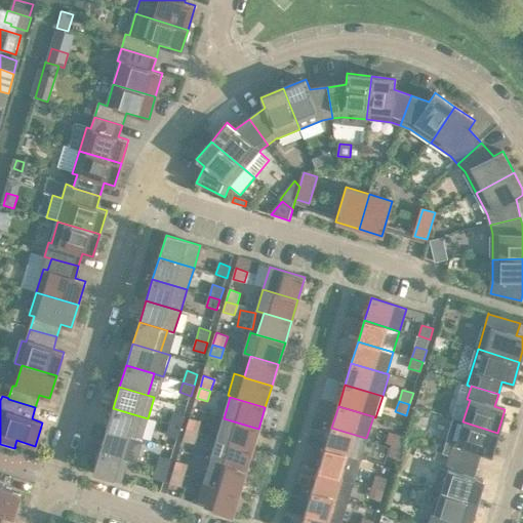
[(107,430),(134,438),(141,440),(148,418),(113,408),(107,430)]
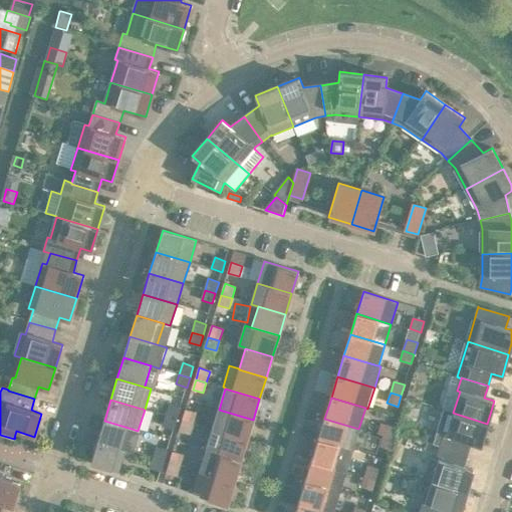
[(166,417),(177,420),(181,408),(170,405),(166,417)]
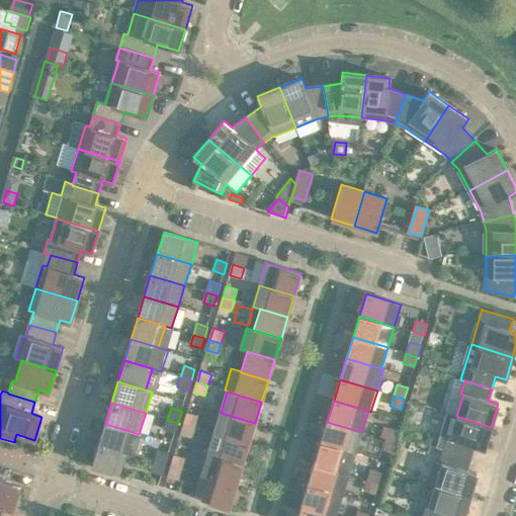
[(184,425),(195,428),(198,417),(187,413),(184,425)]
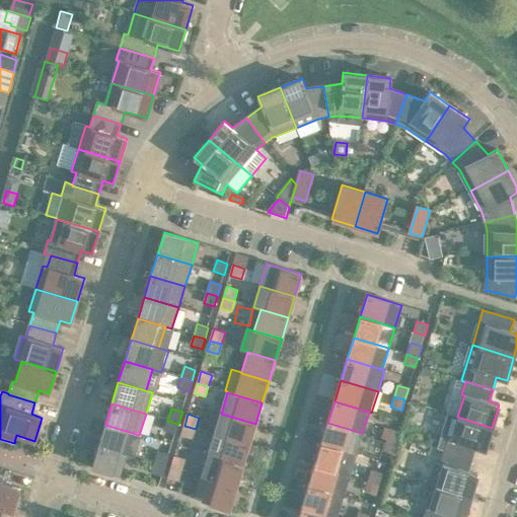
[(255,424),(221,414),(215,435),(249,445),(255,424)]
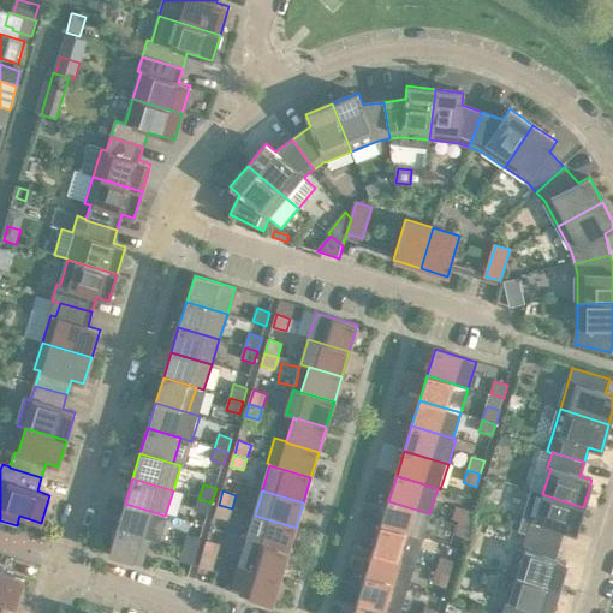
[(583,507),(542,494),(535,519),(531,519),(527,535),(559,545),(563,530),(576,534),(583,507)]
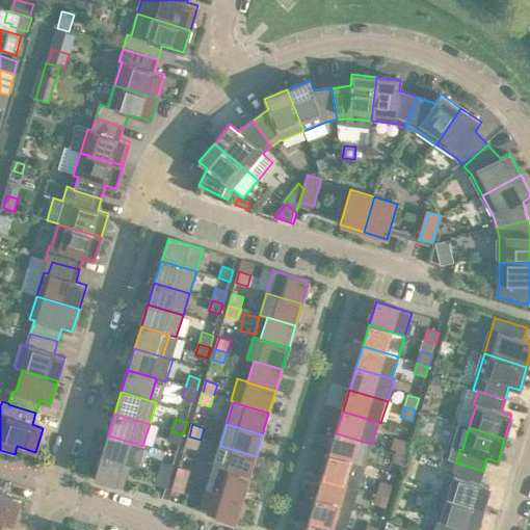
[(183,434),(171,431),(168,441),(180,445),(183,434)]
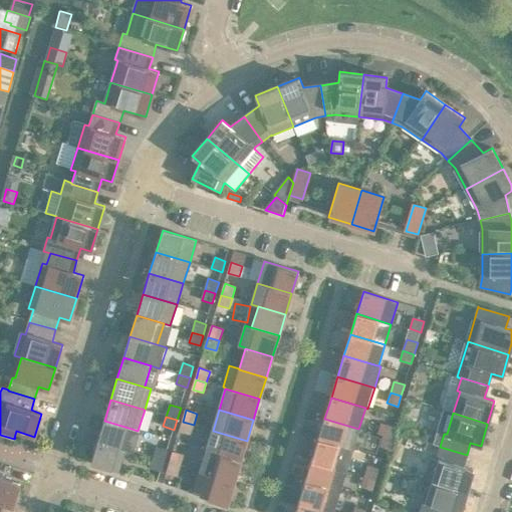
[(358,429),(324,419),(318,440),(352,450),(358,429)]
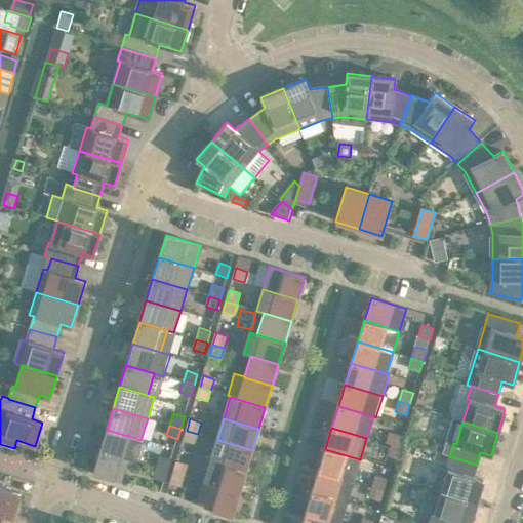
[(127,459),(134,438),(107,430),(99,451),(127,459)]
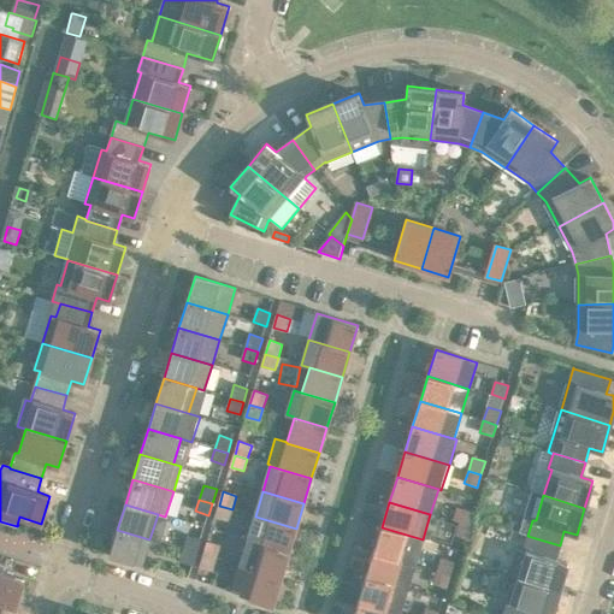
[(232,509),(219,506),(216,518),(229,521),(232,509)]
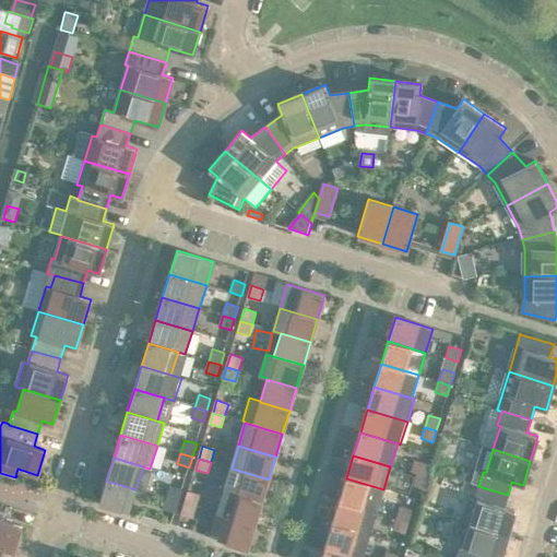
[(417,475),(428,478),(433,466),(421,463),(417,475)]
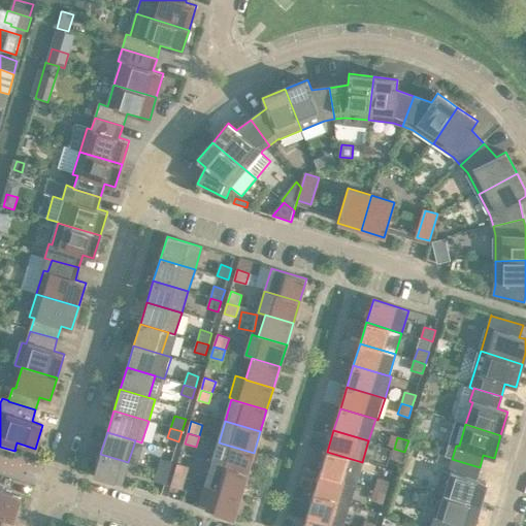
[(211,464),(247,474),(254,453),(219,442),(211,464)]
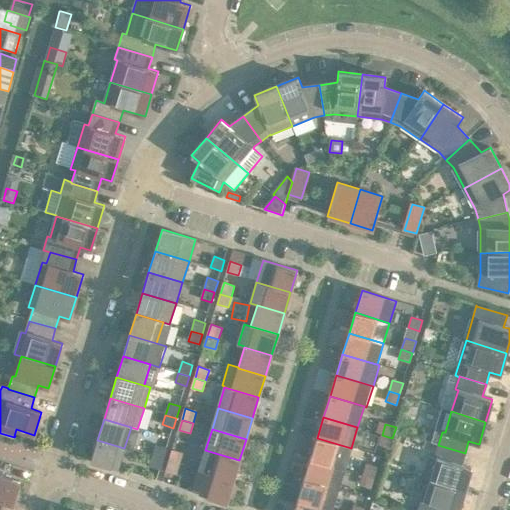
[(392,438),(382,435),(379,446),(389,449),(392,438)]
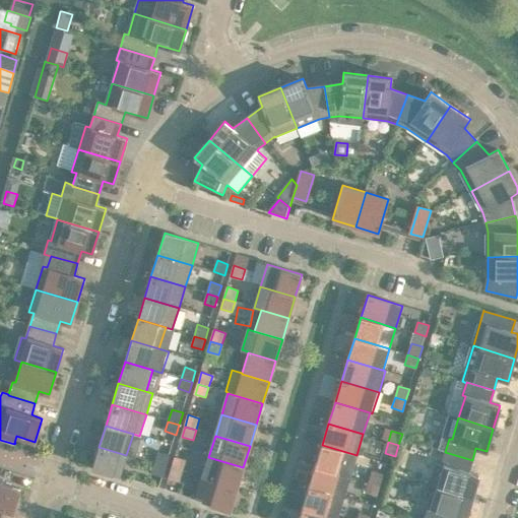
[(357,455),(322,445),(315,466),(349,476),(357,455)]
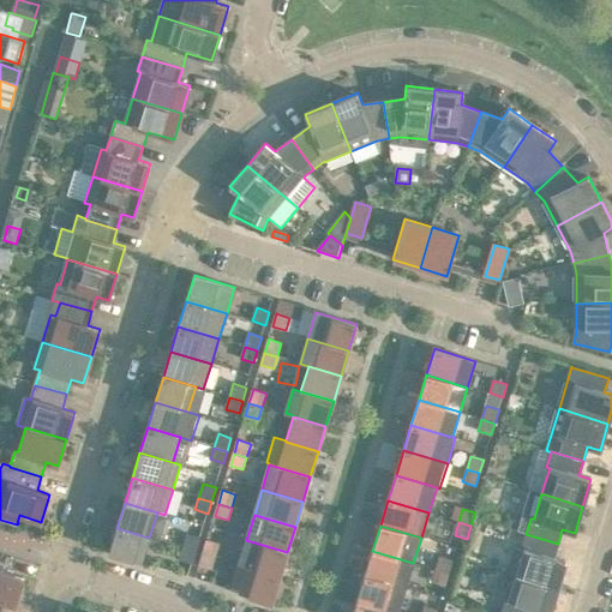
[(109,553),(142,563),(149,538),(117,528),(109,553)]
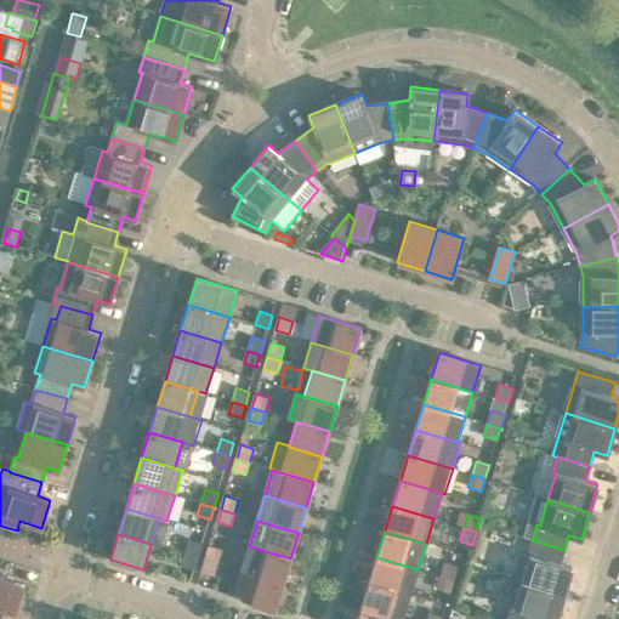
[(186,554),(198,558),(203,544),(189,540),(186,554)]
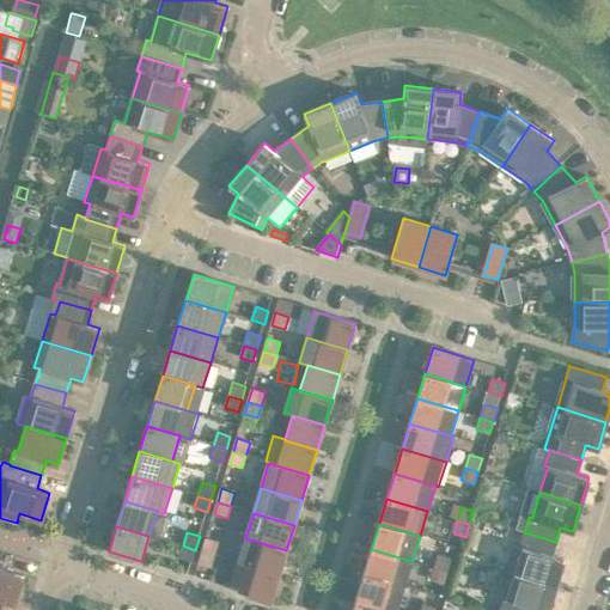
[(556,542),(524,532),(520,547),(514,544),(506,572),(514,575),(514,574),(555,587),(563,560),(551,556),(556,542)]
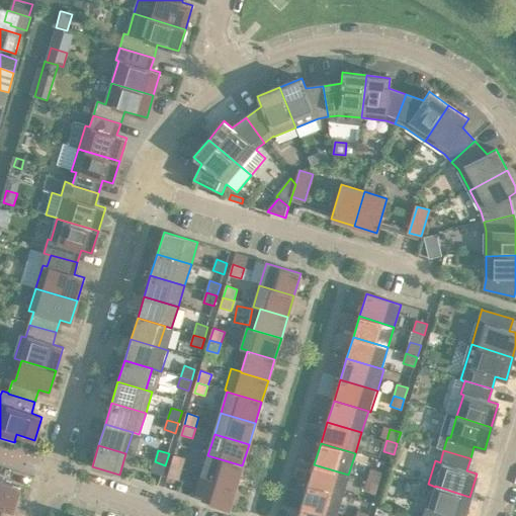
[(171,467),(182,470),(185,458),(175,455),(171,467)]
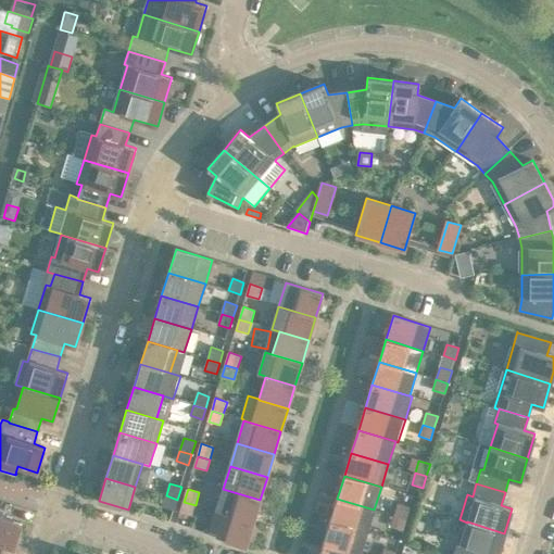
[(216,512),(253,523),(260,500),(223,489),(216,512)]
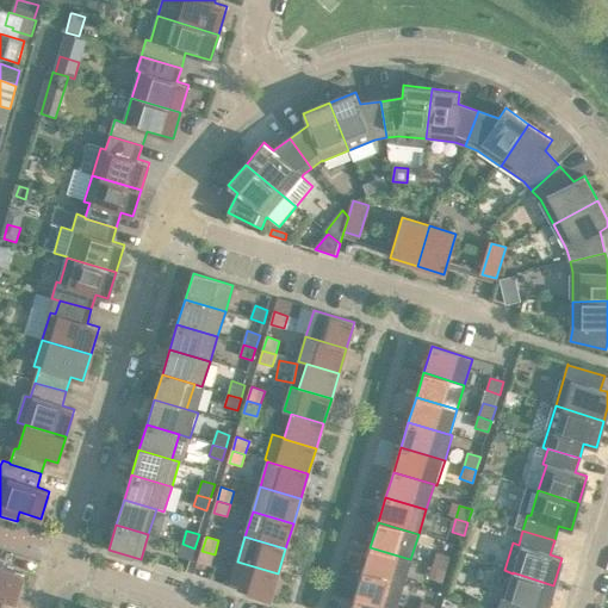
[(194,548),(182,544),(179,556),(191,560),(194,548)]
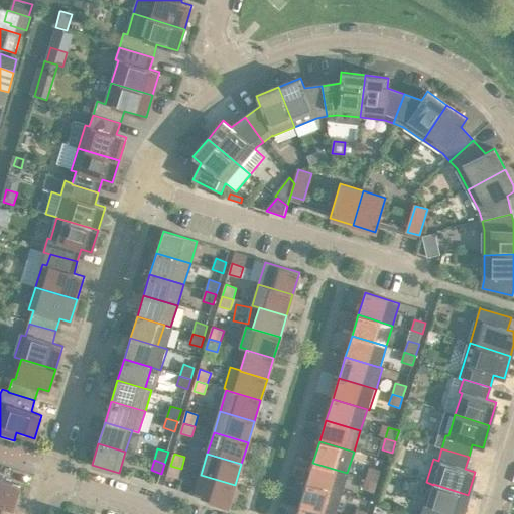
[(347,473),(312,463),(306,484),(341,494),(347,473)]
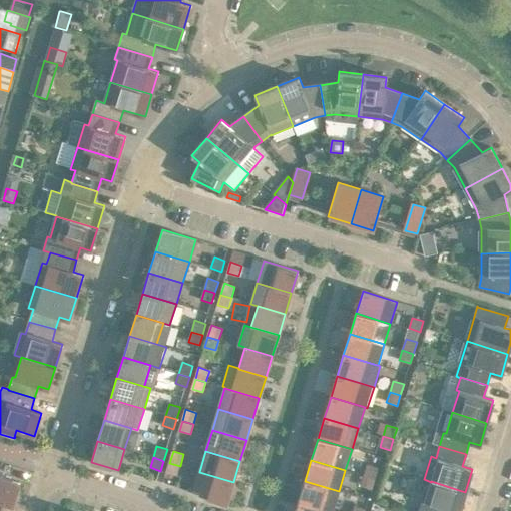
[(180,466),(169,463),(166,472),(177,476),(180,466)]
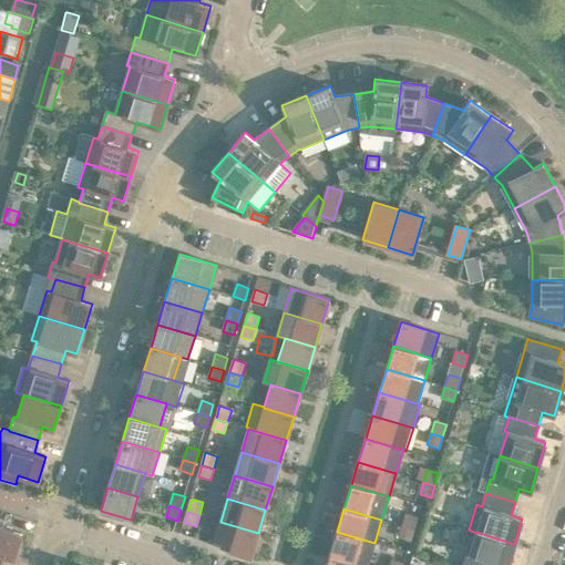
[(402,526),(414,530),(418,517),(406,514),(402,526)]
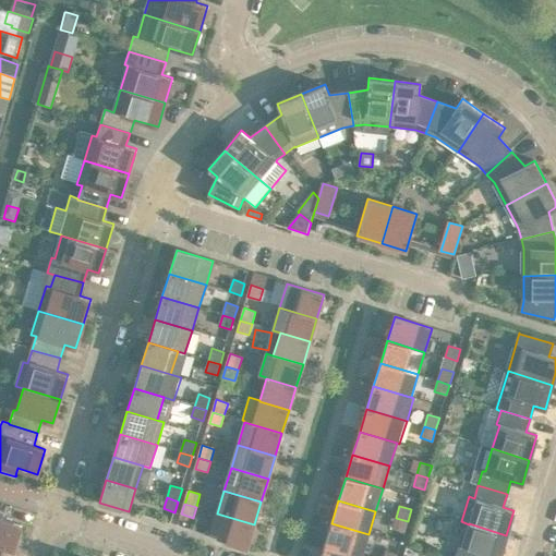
[(0,555),(2,547),(14,551),(22,524),(2,519),(4,511),(5,512),(5,510),(0,508),(0,555)]
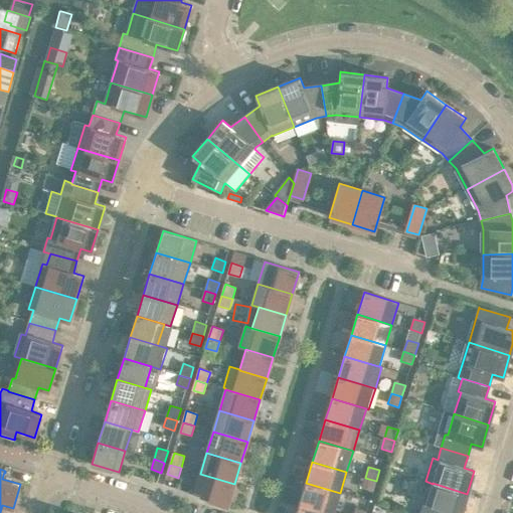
[(193,495),(194,495),(227,505),(234,484),(200,474),(193,495)]
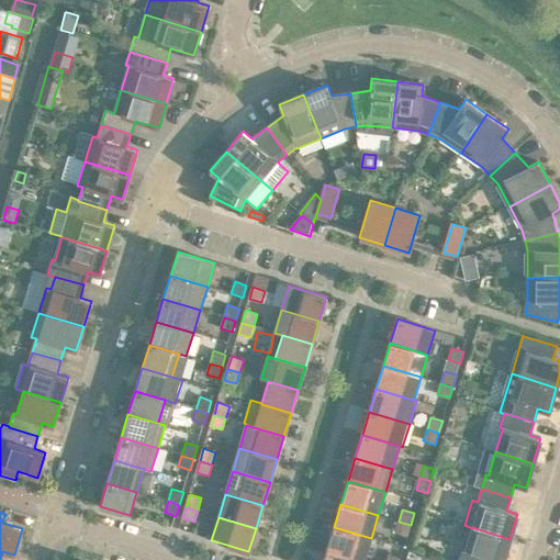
[(411,525),(399,522),(395,533),(407,536),(411,525)]
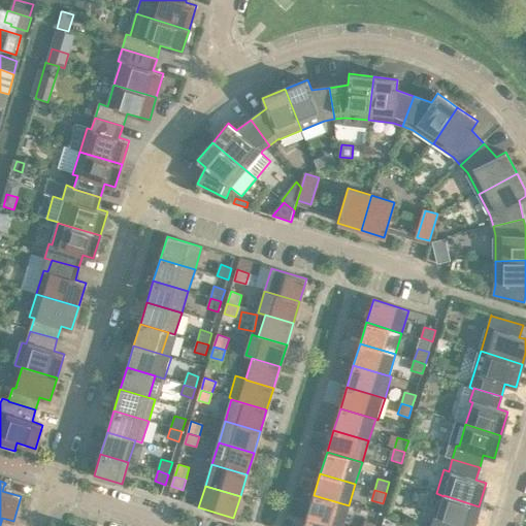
[(306,517),(334,525),(342,525),(349,505),(314,495),(306,517)]
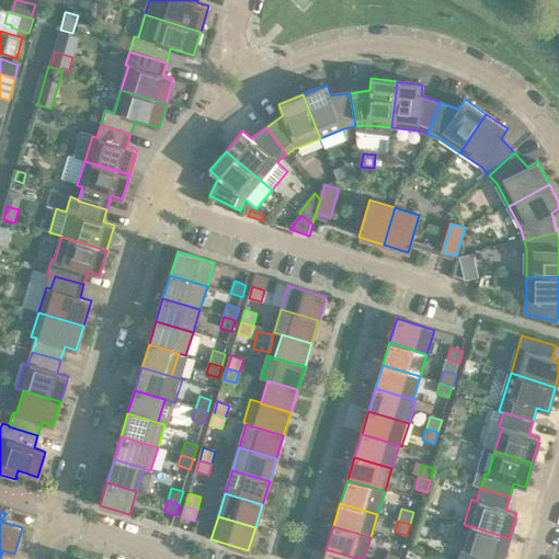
[(461,548),(458,558),(502,558),(509,538),(471,526),(471,527),(465,549),(461,548)]
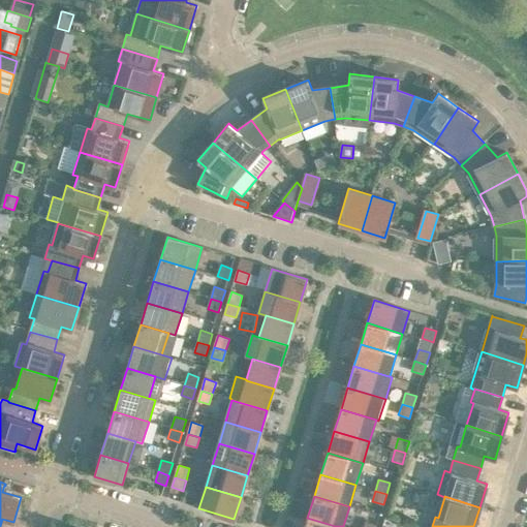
[(335,526),(307,518),(304,526),(335,526)]
